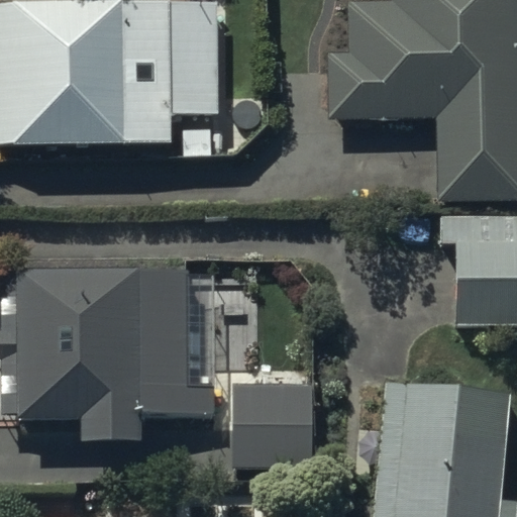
[(346,56),(324,56),(324,119),(435,119),(435,204),(516,204),(516,0),(390,0),(390,5),(346,5),(346,56)]
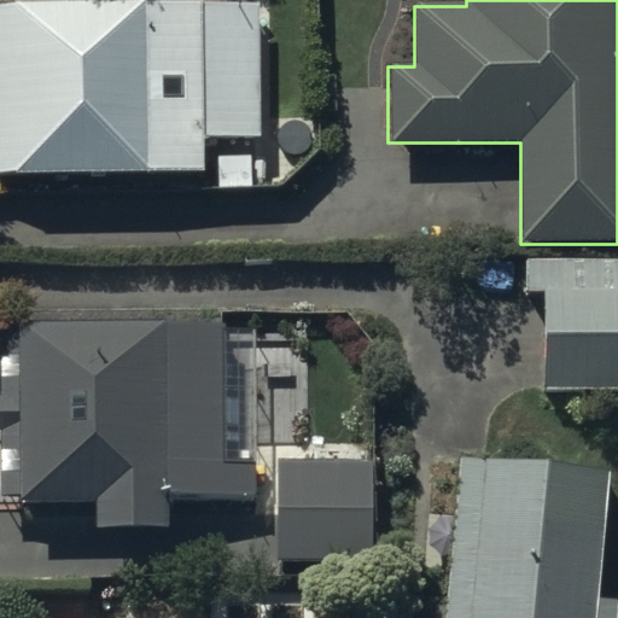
[(260,4),(0,5),(0,174),(207,173),(207,143),(261,143),(260,4)]
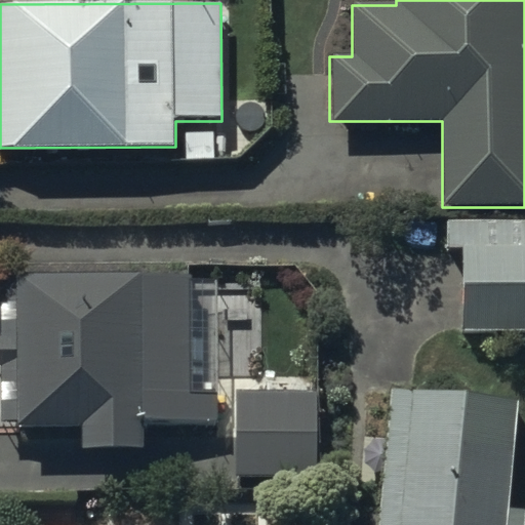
[(465,328),(524,328),(524,221),(447,221),(447,249),(466,249),(465,328)]
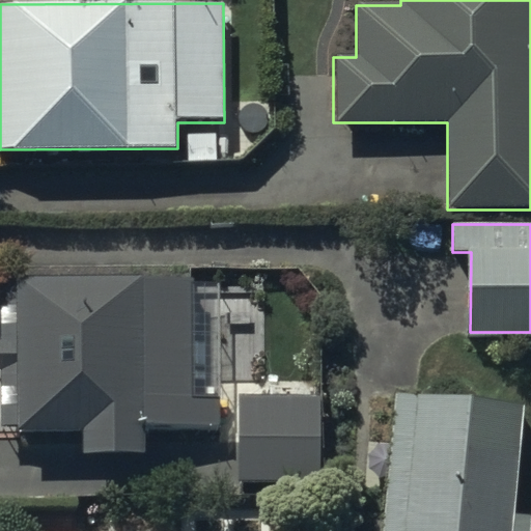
[(12,290),(0,289),(0,435),(15,436),(15,440),(79,440),(79,464),(146,464),(145,435),(217,435),(217,400),(191,400),(190,282),(12,283),(12,290)]
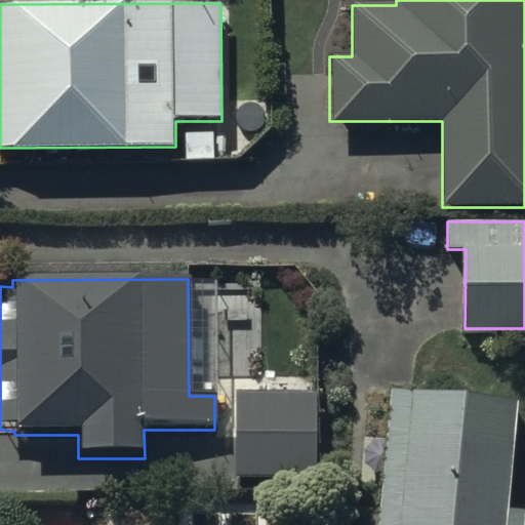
[(313,395),(234,395),(234,483),(313,483),(313,395)]
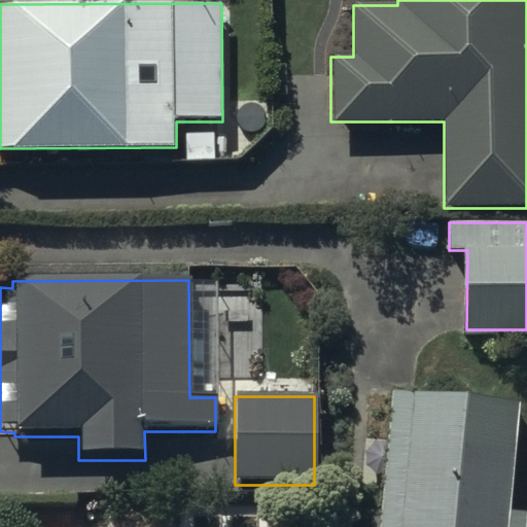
[(520,411),(390,398),(378,526),(526,526),(526,523),(526,519),(510,517),(520,411)]
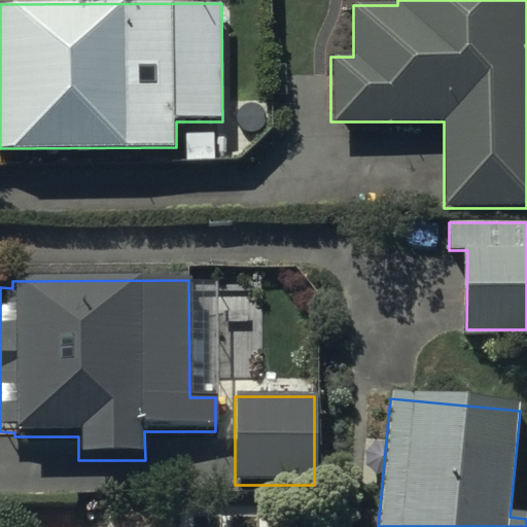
All buildings are outlined.
